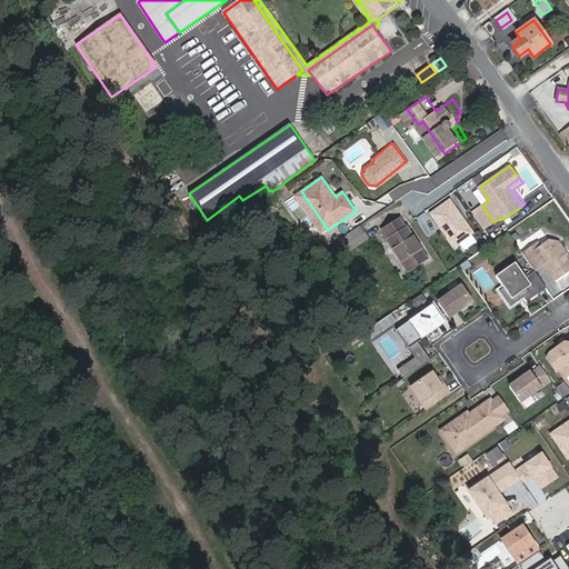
[(301,191),(297,195),(325,233),(328,230),(301,191)]
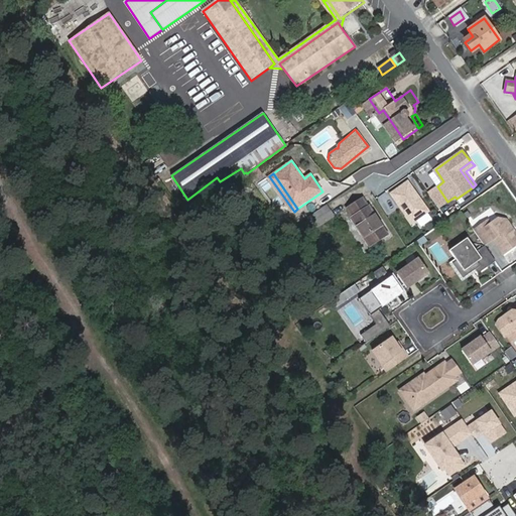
[(408,180),(387,195),(414,233),(434,219),(408,180)]
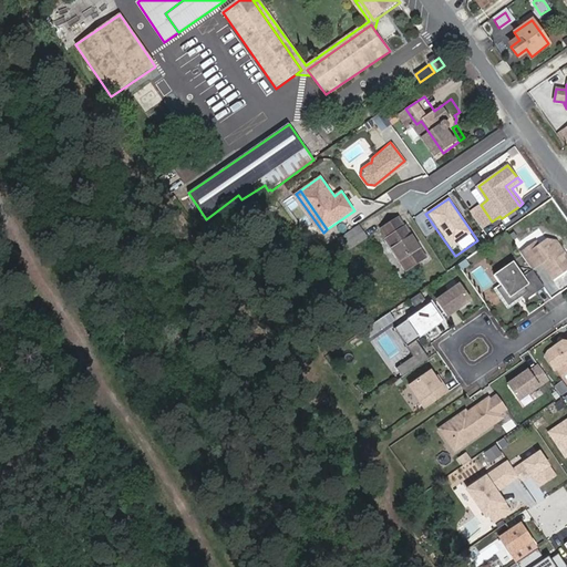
[(385,239),(405,270),(426,257),(406,226),(404,227),(399,218),(382,229),(388,238),(385,239)]
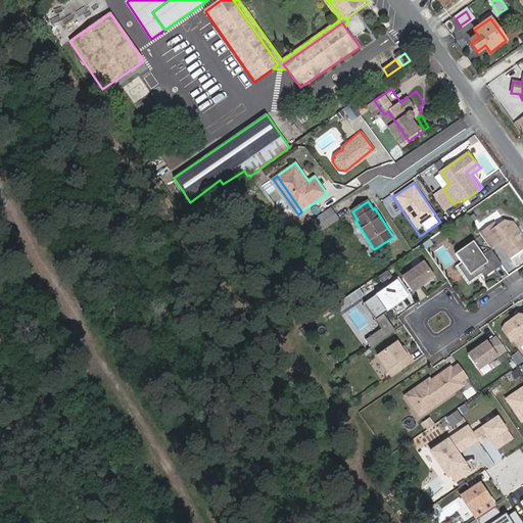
[(336,215),(316,226),(320,233),(339,221),(336,215)]
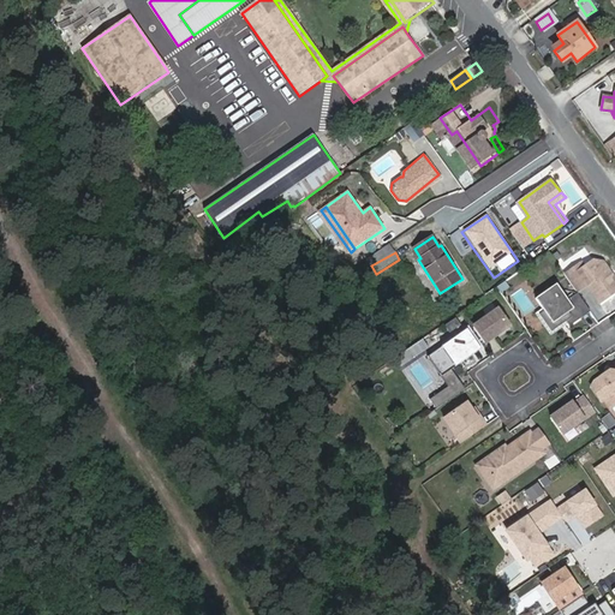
[(599,303),(614,291),(614,276),(603,261),(593,260),(584,266),(577,272),(573,268),(565,274),(578,292),(590,284),(592,286),(590,288),(599,303)]
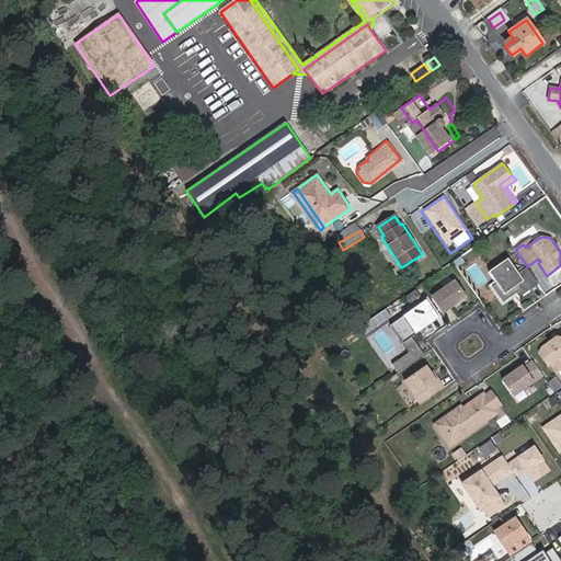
[(530,239),(523,244),(526,248),(533,242),(530,239)]
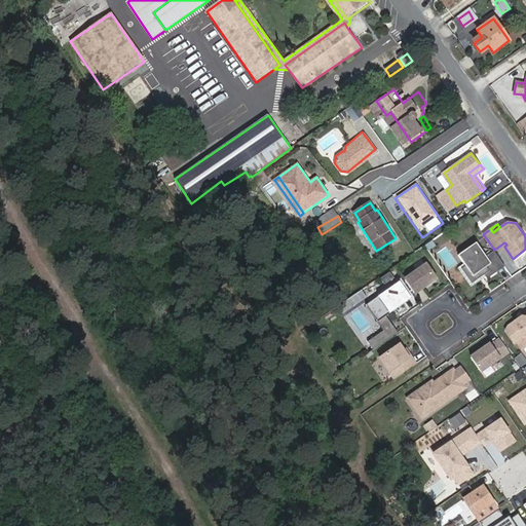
[(428,251),(436,246),(431,240),(424,246),(428,251)]
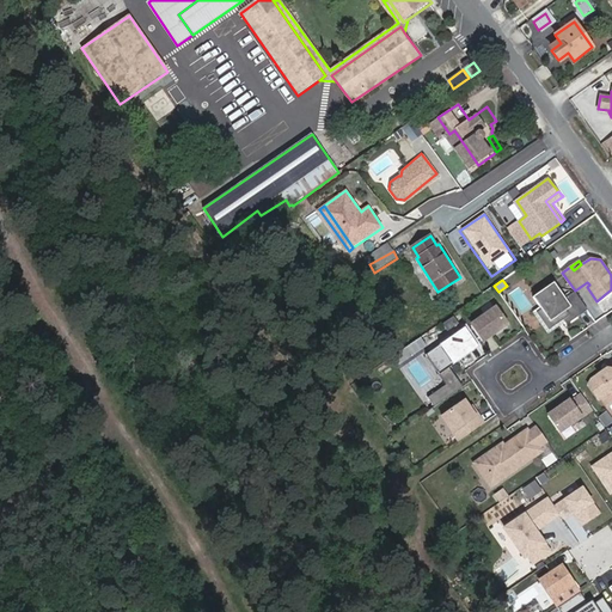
[(565,298),(554,282),(533,297),(542,308),(537,312),(549,330),(563,319),(567,324),(588,310),(575,292),(565,298)]
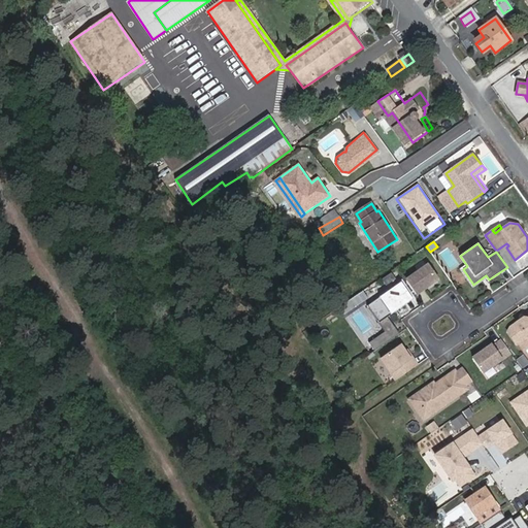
[(416,294),(437,279),(427,266),(406,281),(416,294)]
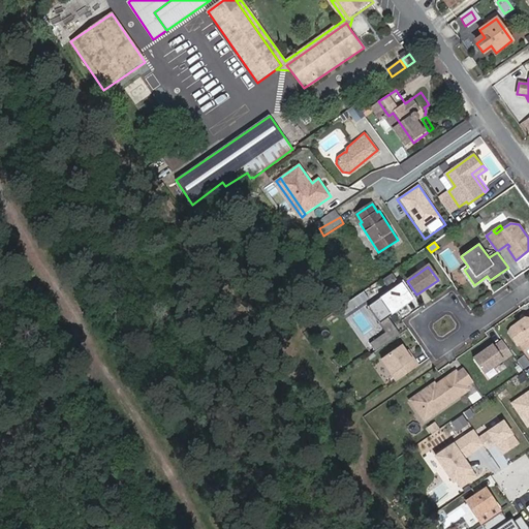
[(411,297),(401,281),(367,305),(385,332),(370,343),(375,351),(400,335),(389,317),(407,305),(404,302),(411,297)]
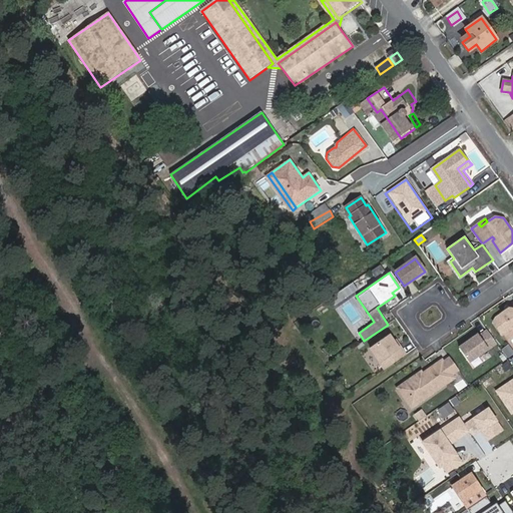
[(512,310),(509,310),(496,319),(497,320),(494,322),(502,334),(511,328),(512,330),(512,329),(512,310)]
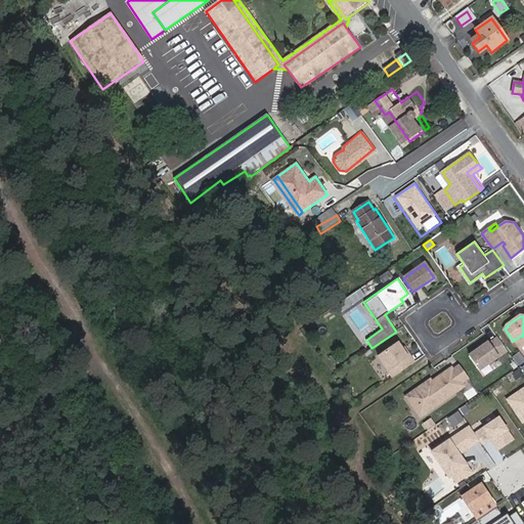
[(479,369),(507,350),(497,338),(489,344),(488,342),(469,356),(479,369)]
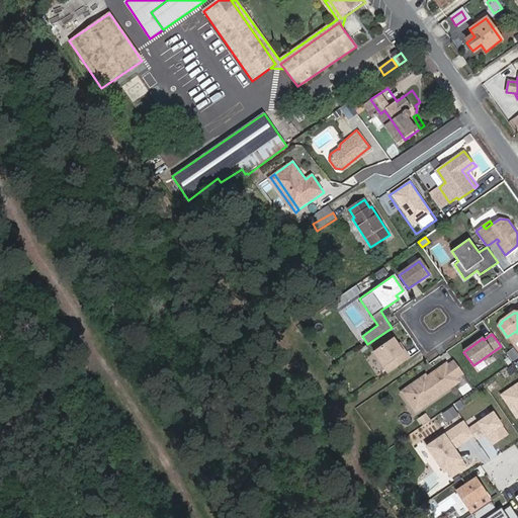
[(410,358),(405,351),(403,352),(394,339),(373,352),(383,367),(386,364),(392,371),(410,358)]
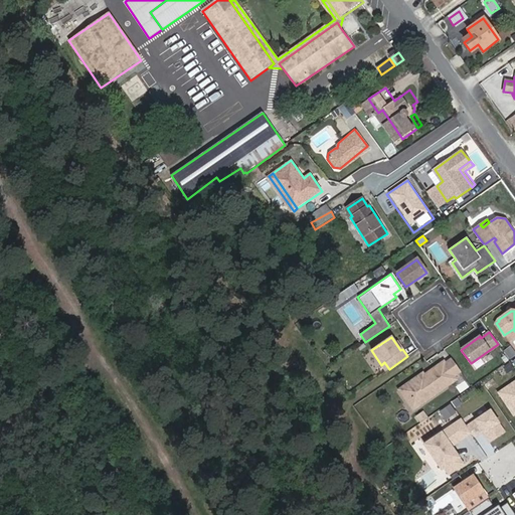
[(514,353),(511,348),(505,352),(510,360),(514,357),(514,353)]
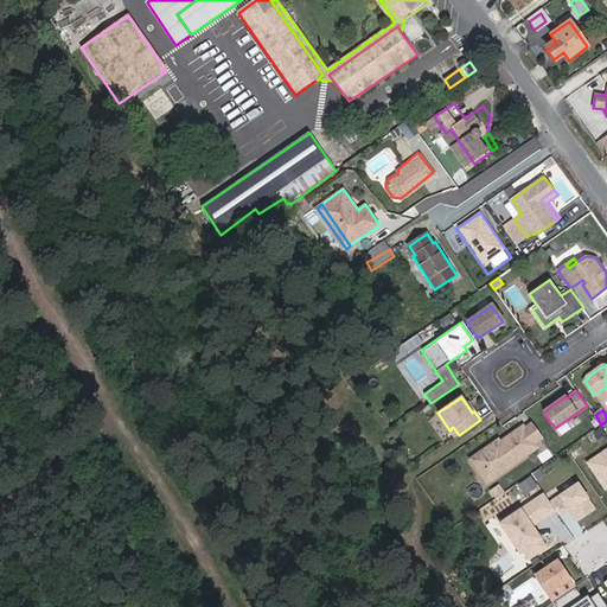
[(536,445),(523,426),(494,445),(492,442),(470,459),(479,471),(485,467),(491,477),(536,445)]
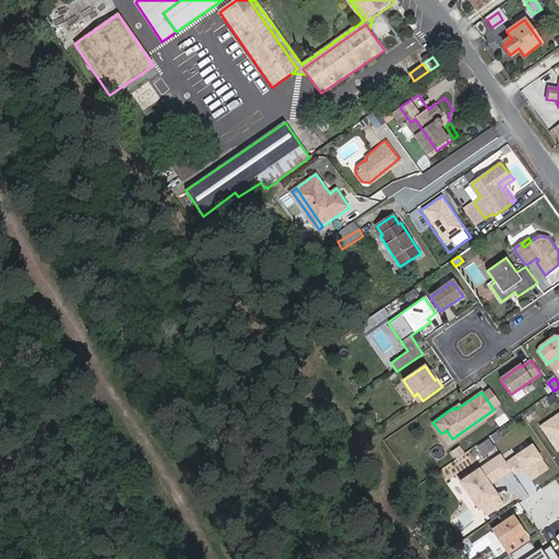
[(558,409),(537,425),(558,454),(558,452),(558,409)]
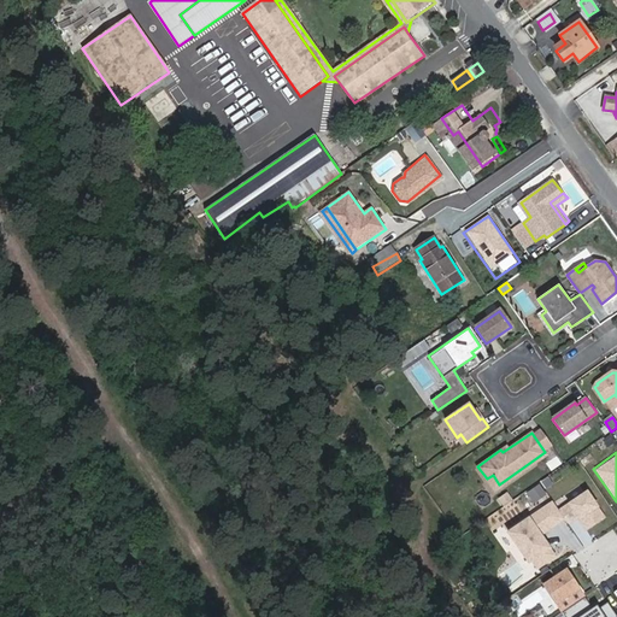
[(469,486),(458,492),(464,501),(475,494),(469,486)]
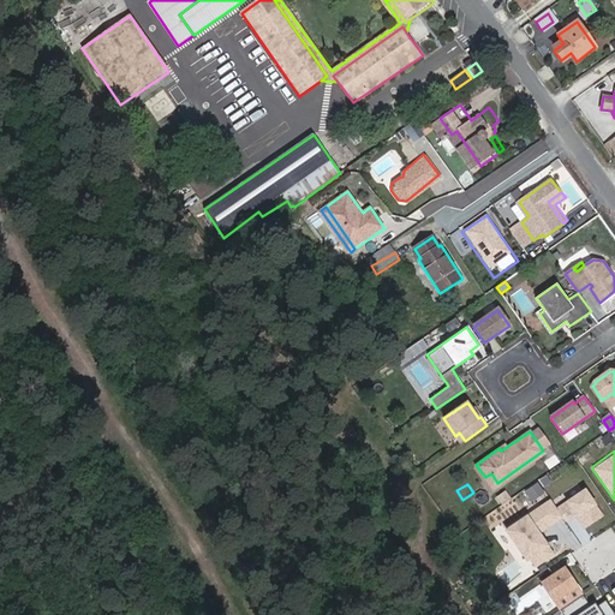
[(607,514),(585,484),(553,506),(565,523),(573,517),(583,531),(607,514)]
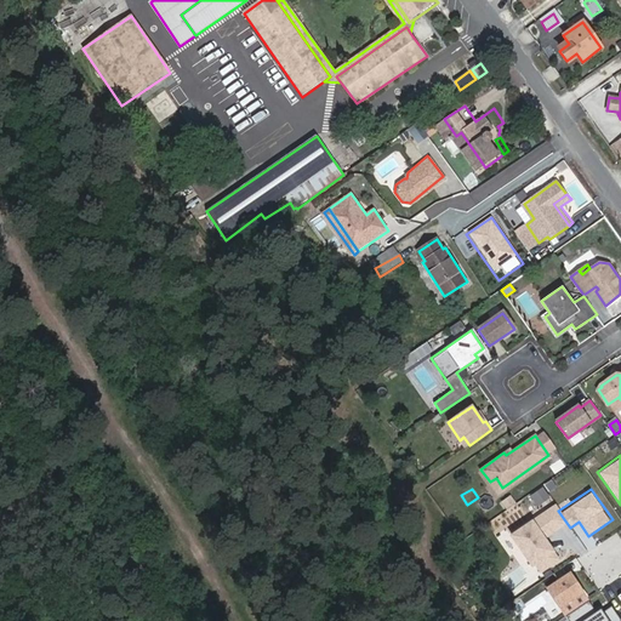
[(533,502),(517,511),(522,518),(536,510),(533,502)]
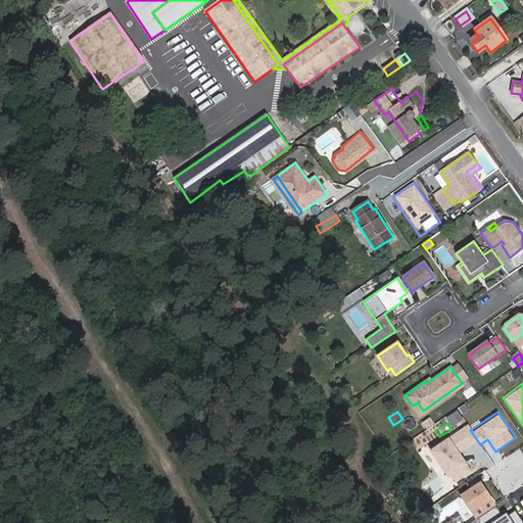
[(495,505),(480,480),(460,492),(474,518),(495,505)]
